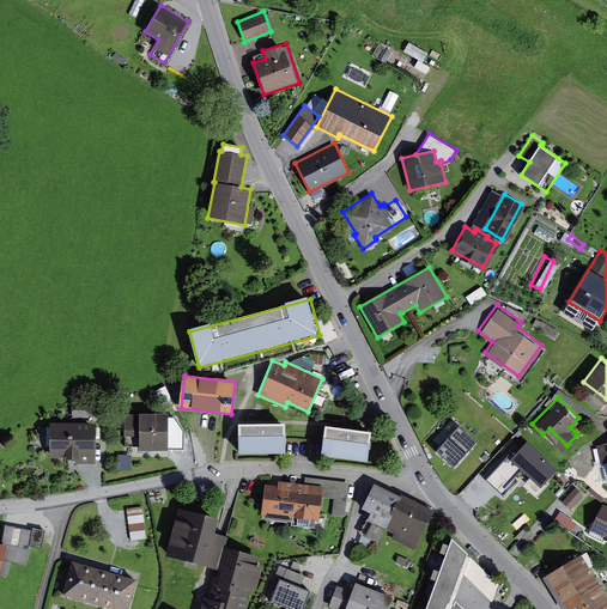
[(70,401),(71,416),(93,414),(91,399),(70,401)]
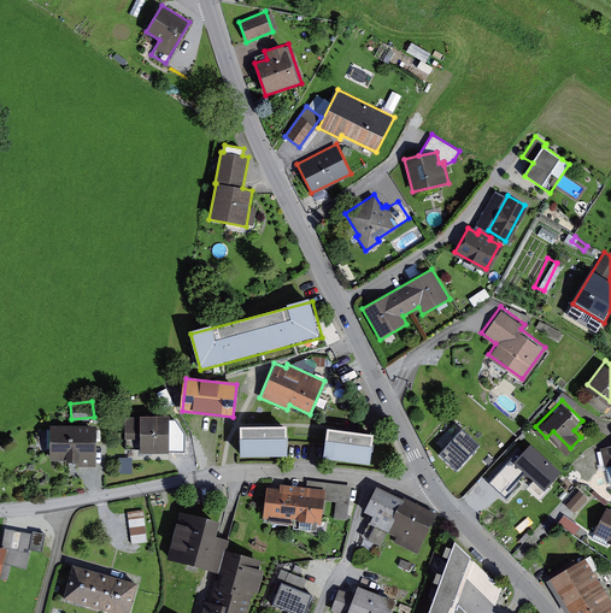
[(170,417),(124,417),(124,440),(141,440),(141,453),(169,453),(170,417)]
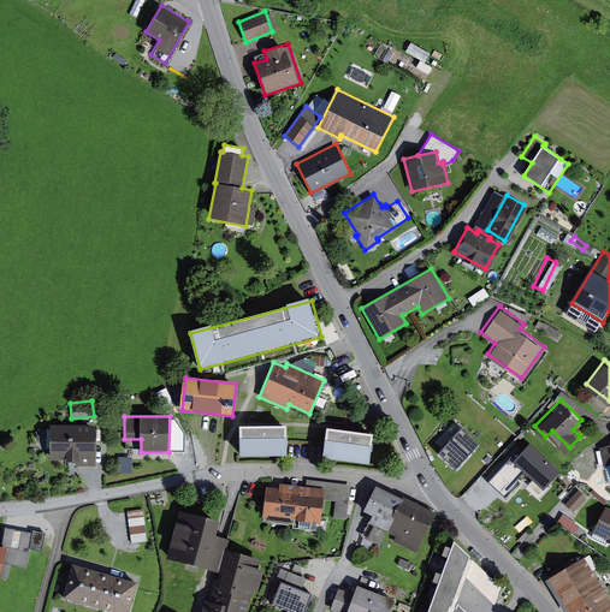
[(282,421),(235,421),(235,451),(282,451),(282,421)]
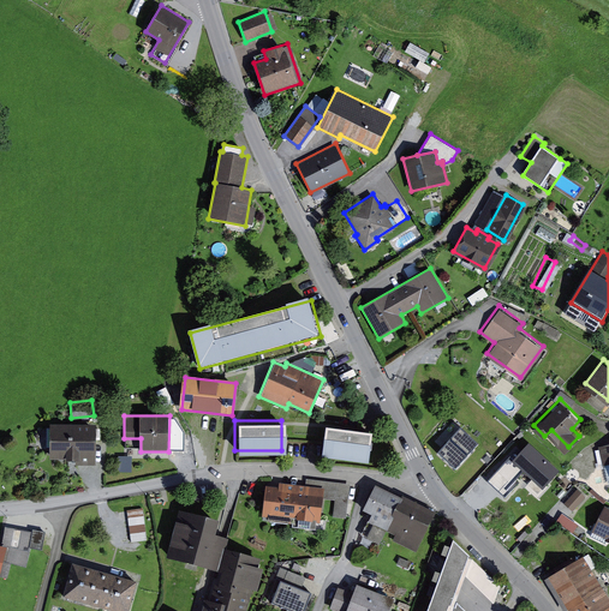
[(370,430),(321,423),(317,453),(366,459),(370,430)]
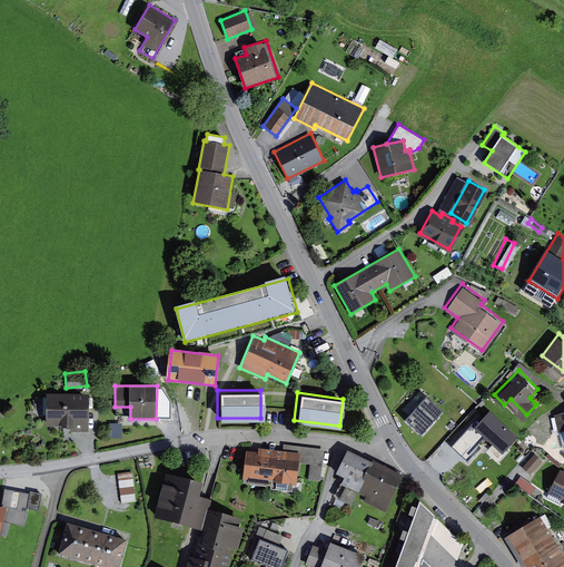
[(88,394),(47,393),(46,424),(61,426),(60,430),(87,431),(88,394)]
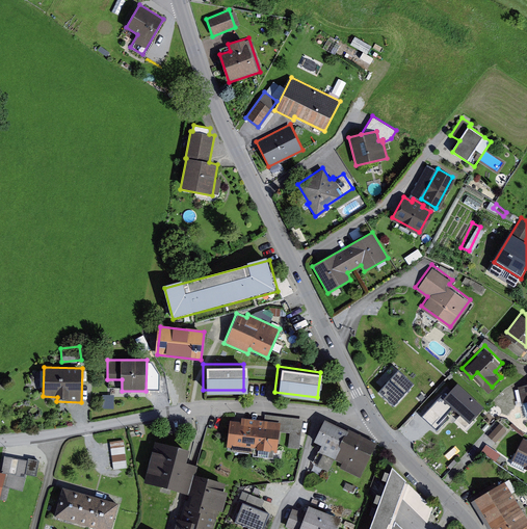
[(393,368),(373,390),(389,403),(409,382),(393,368)]
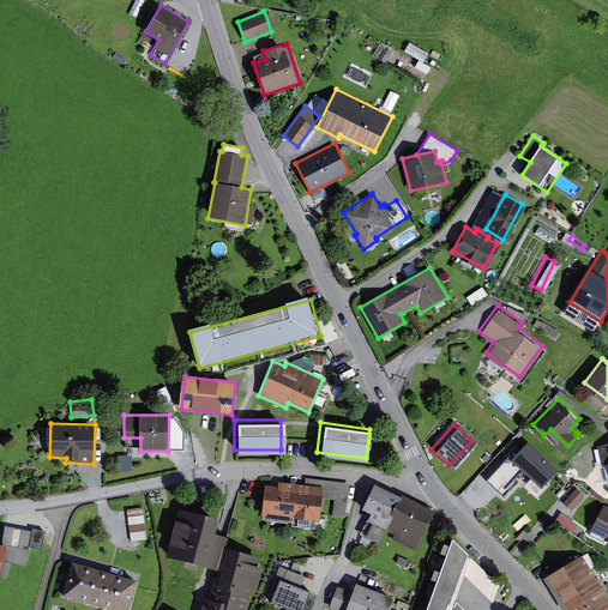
[(607,439),(596,442),(600,461),(607,459),(607,439)]
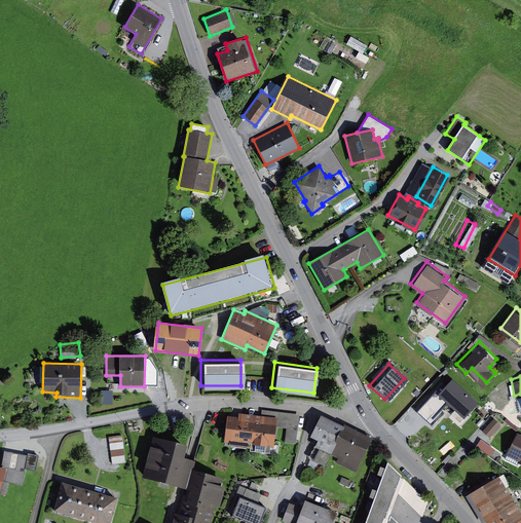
[(446,382),(429,401),(432,404),(445,416),(462,398),(446,382)]
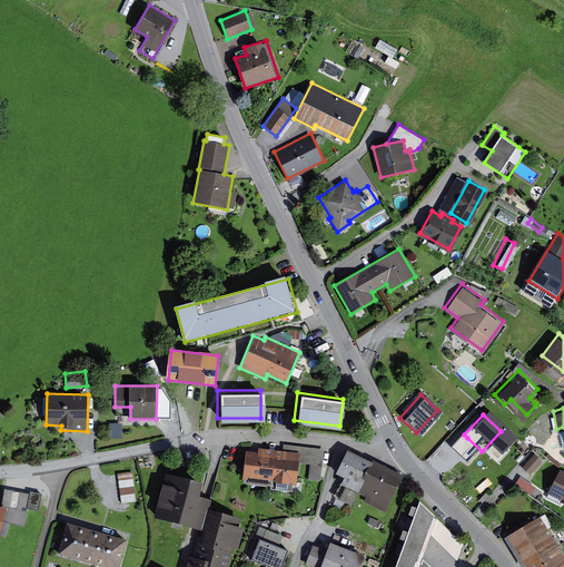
[(257,447),(245,446),(241,478),(248,478),(247,480),(271,484),(271,476),(275,476),(275,478),(277,478),(276,486),(287,487),(288,480),(290,480),(290,479),(297,480),(299,460),(308,461),(307,476),(318,478),(323,446),(303,443),(302,448),(297,447),(297,449),(275,447),(276,445),(257,442),(257,447)]
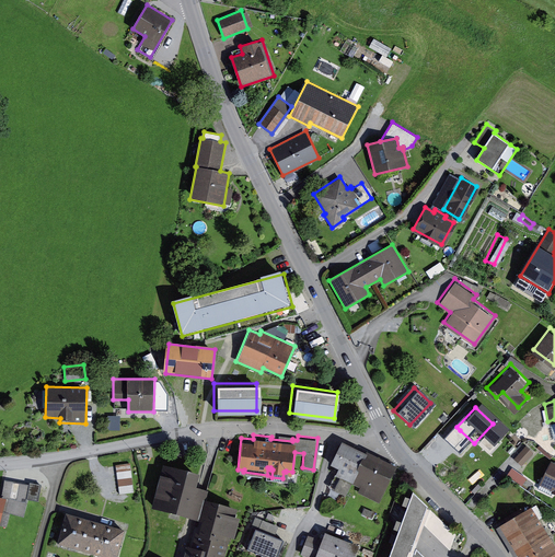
[(351,480),(359,484),(356,489),(379,500),(397,462),(368,448),(367,450),(343,438),(332,461),(338,464),(328,484),(345,492),(351,480)]
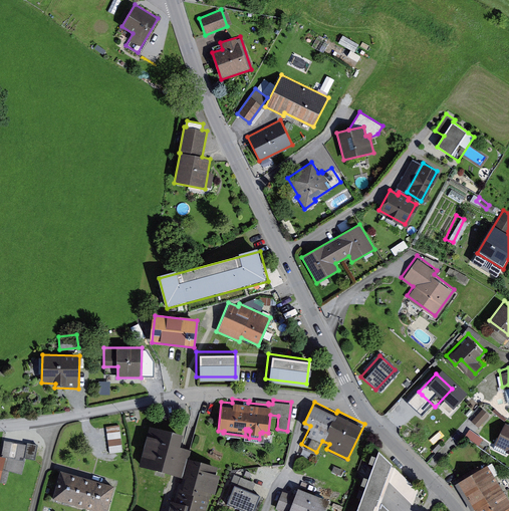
[(475,426),(486,413),(479,406),(467,419),(475,426)]
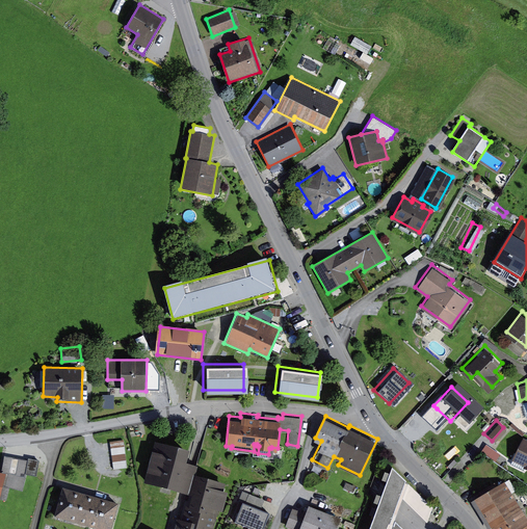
[(526,435),(523,434),(511,456),(524,463),(523,465),(526,466),(526,435)]
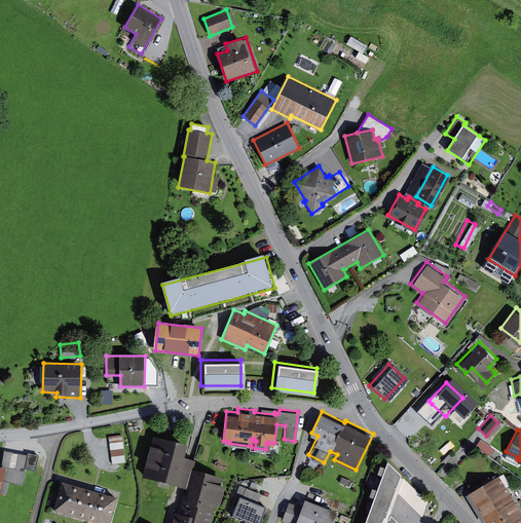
[(120,432),(107,434),(111,460),(123,458),(120,432)]
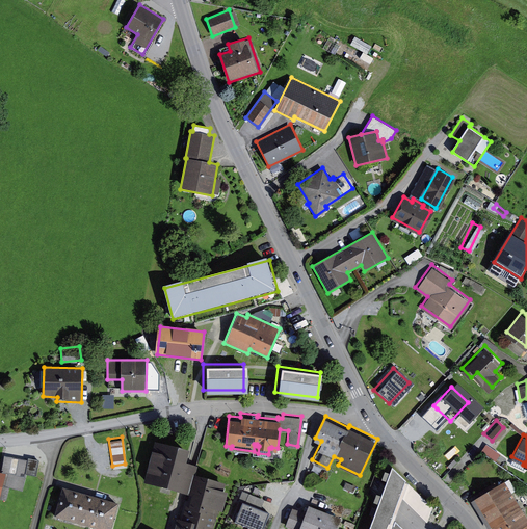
[(186,451),(154,442),(143,479),(181,488),(192,492),(188,506),(185,506),(181,522),(176,521),(173,528),(204,528),(205,528),(209,528),(216,504),(220,506),(225,493),(219,492),(221,483),(191,475),(193,467),(188,466),(182,464),(186,451)]
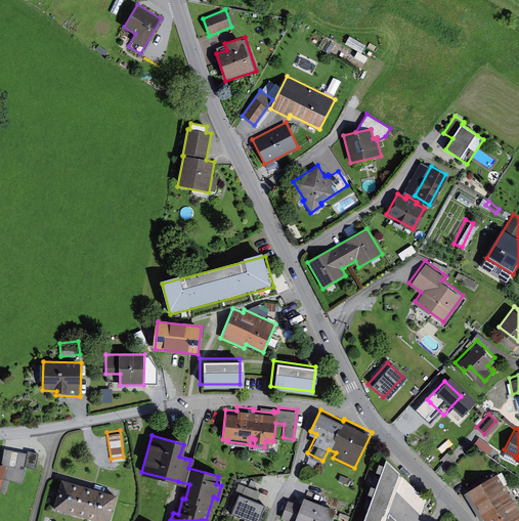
[(473,435),(469,442),(484,450),(488,443),(473,435)]
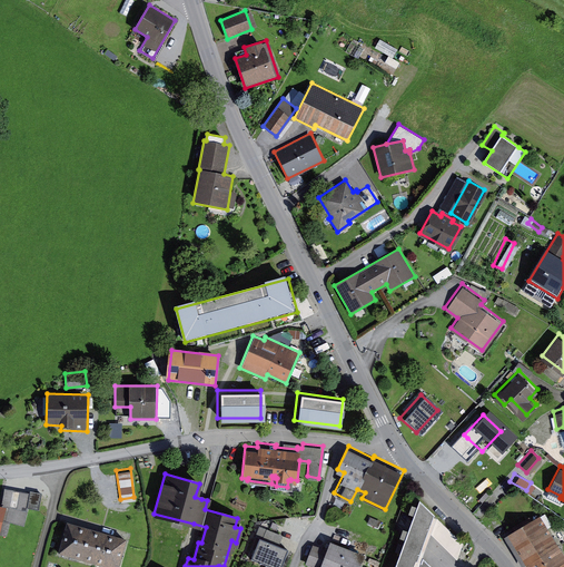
[(0,535),(5,536),(8,520),(22,524),(27,506),(38,508),(41,490),(29,487),(29,490),(3,485),(0,502),(0,535)]
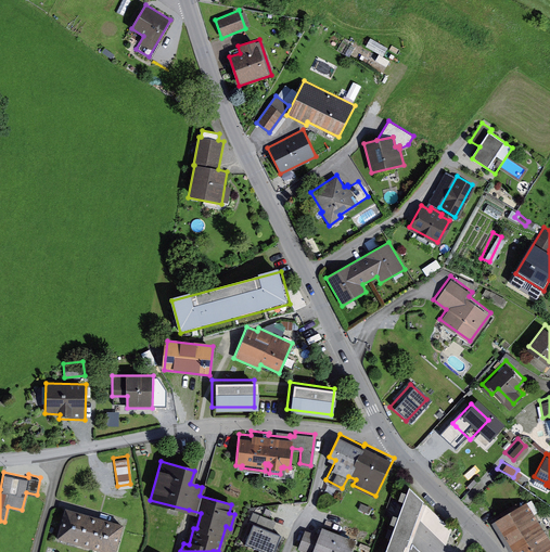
[(429,500),(410,482),(385,551),(426,551),(427,551),(414,538),(421,520),(426,503),(429,500)]
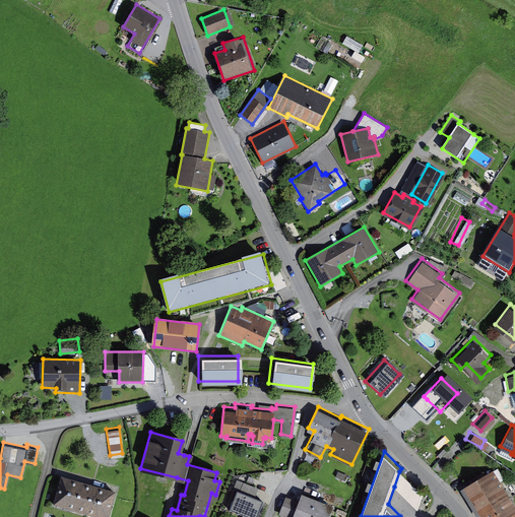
[(514,516),(514,502),(494,466),(460,487),(476,515),(483,512),(485,516),(514,516)]
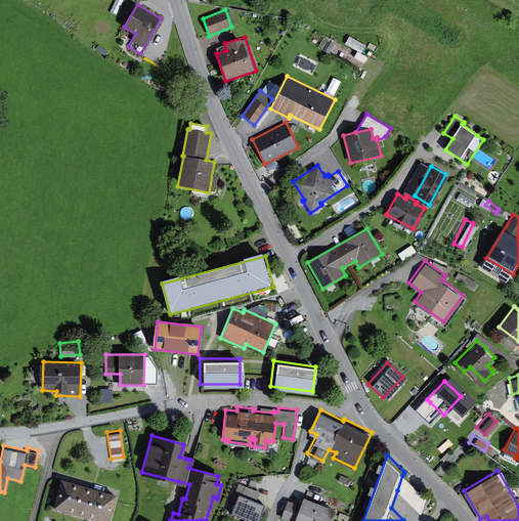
[(425,495),(402,475),(397,490),(420,512),(425,495)]
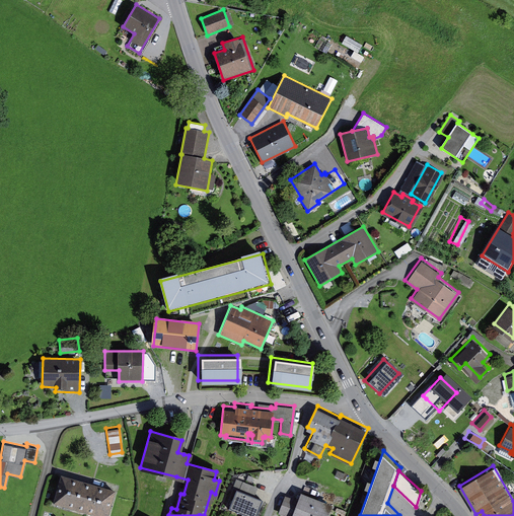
[(117,487),(61,471),(53,499),(108,515),(117,487)]
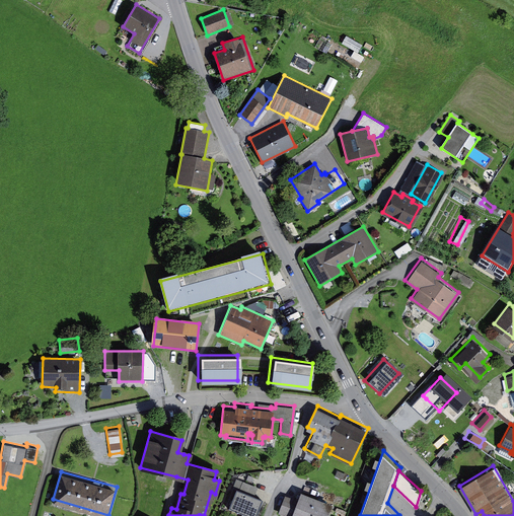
[(227,508),(248,515),(254,515),(262,499),(235,488),(227,508)]
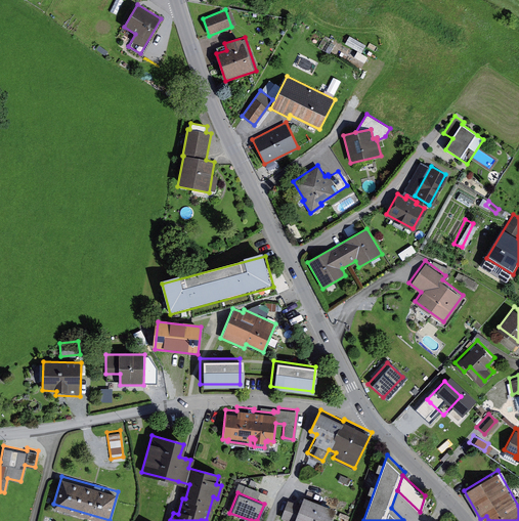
[(304,493),(301,503),(287,497),(279,515),(295,520),(294,520),(331,520),(337,506),(304,493)]
